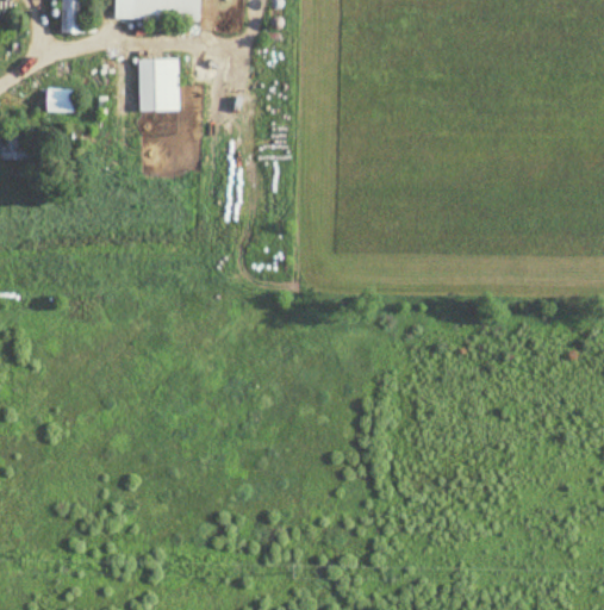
[(87,0),(61,0),(61,33),(87,33),(87,0)]
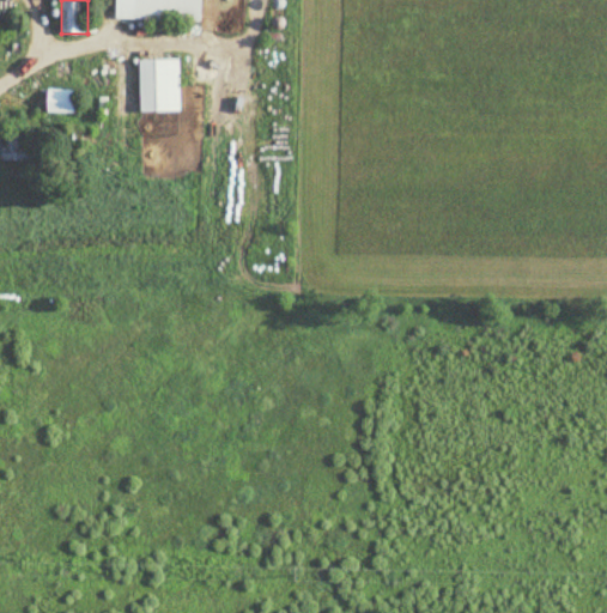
[(201,23),(201,0),(115,0),(115,19),(201,23)]
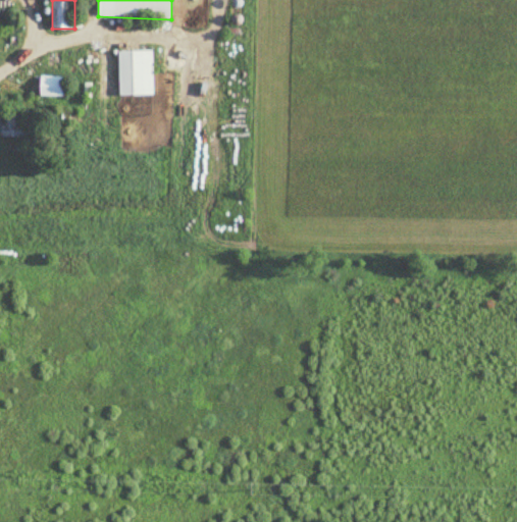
[(119,95),(154,95),(154,51),(119,51),(119,95)]
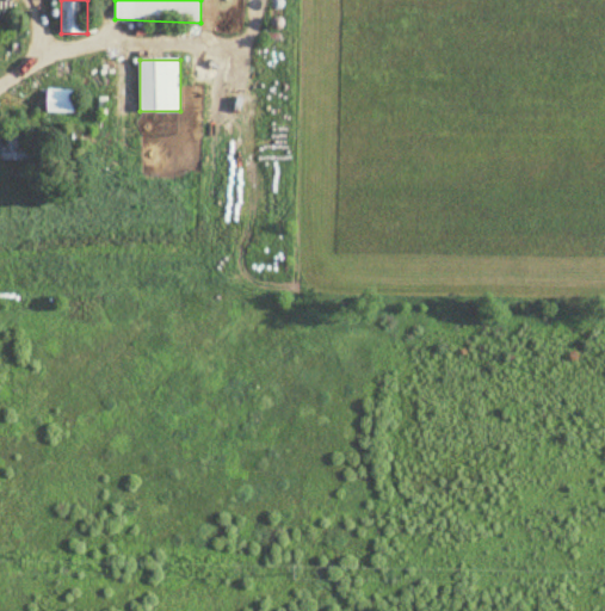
[(75,113),(75,90),(45,90),(45,113),(75,113)]
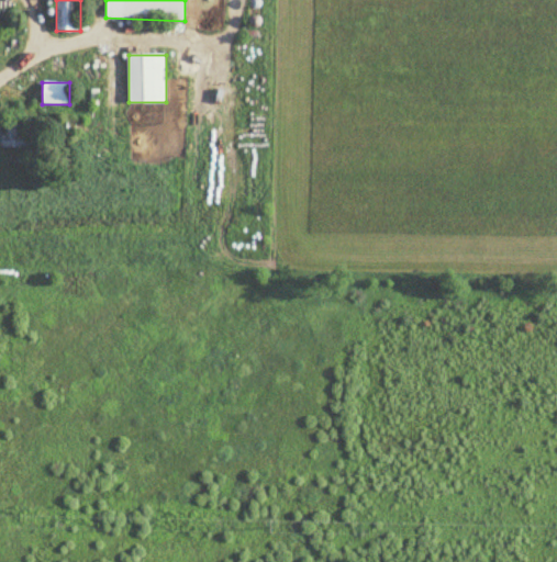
[(37,145),(37,117),(8,117),(8,145),(37,145)]
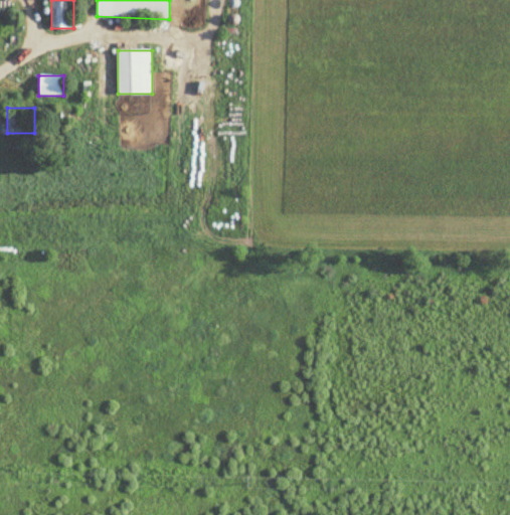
All buildings are outlined.
